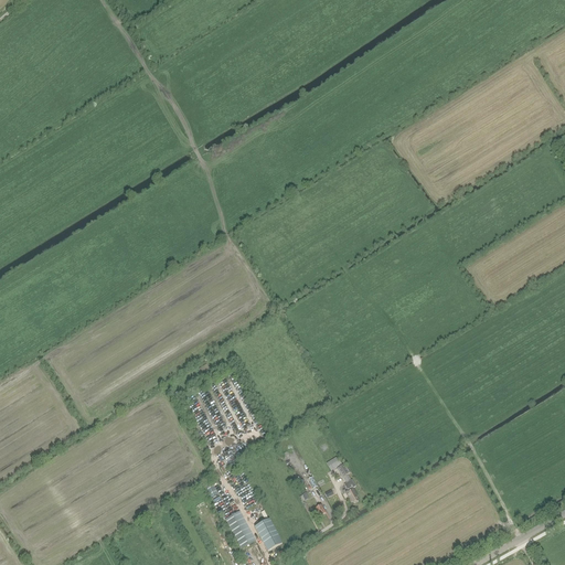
[(210,370),(206,364),(199,370),(201,374),(210,370)]
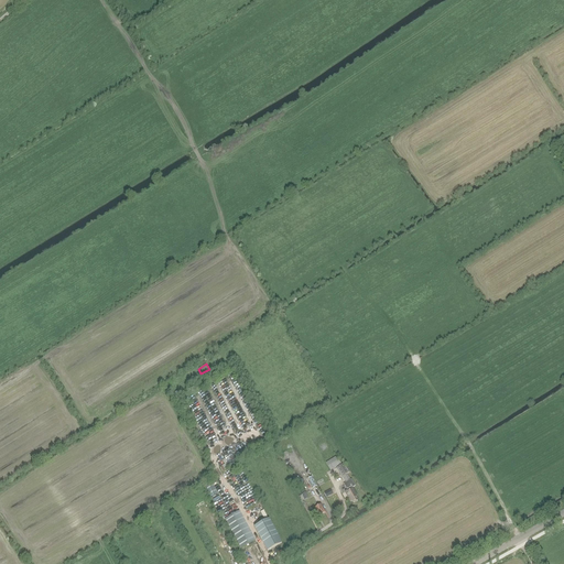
[(331,470),(342,464),(337,456),(326,463),(331,470)]
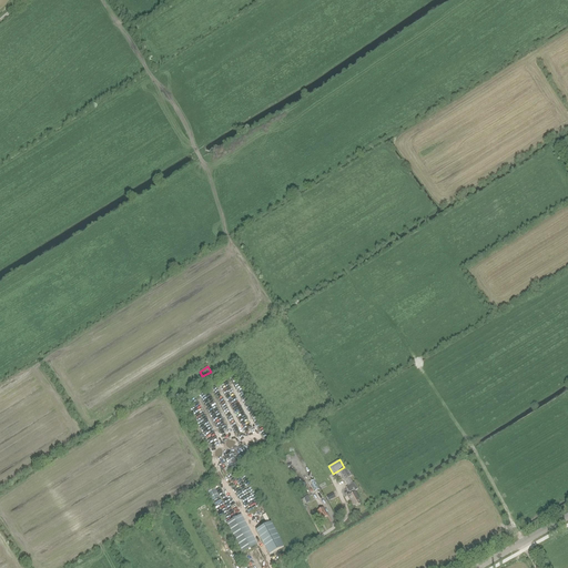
[(230,474),(226,467),(221,470),(224,476),(230,474)]
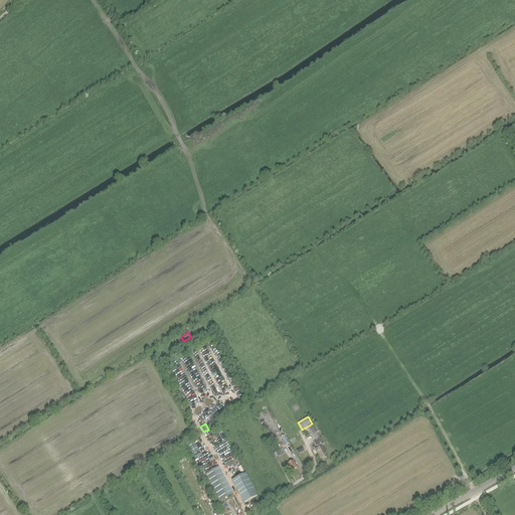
[(315,441),(320,439),(316,433),(319,432),(314,423),(307,427),(312,436),(315,441)]
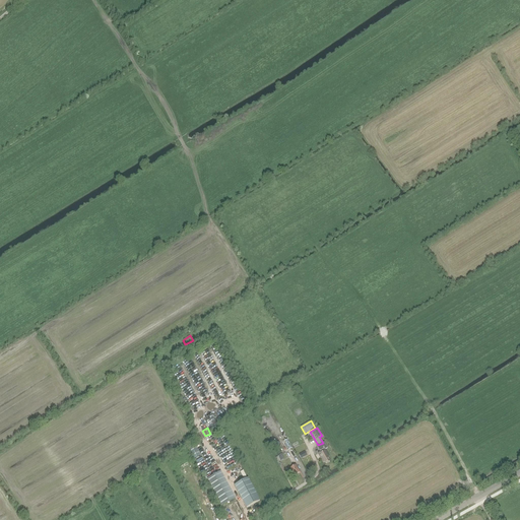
[(288,451),(293,449),(287,440),(283,442),(288,451)]
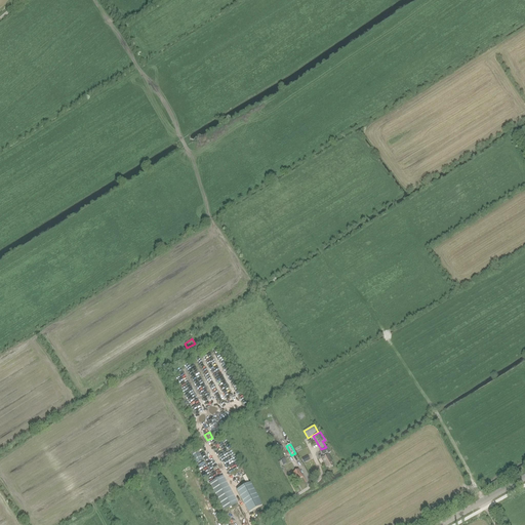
[(203,461),(197,450),(192,453),(197,463),(203,461)]
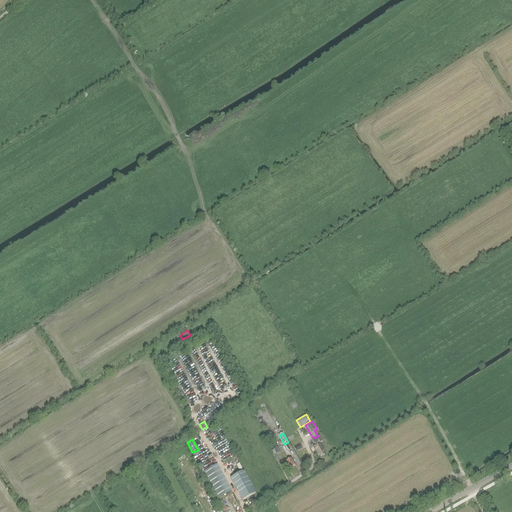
[(320,457),(325,454),(323,450),(324,450),(320,442),(313,446),(318,456),(320,455),(320,457)]
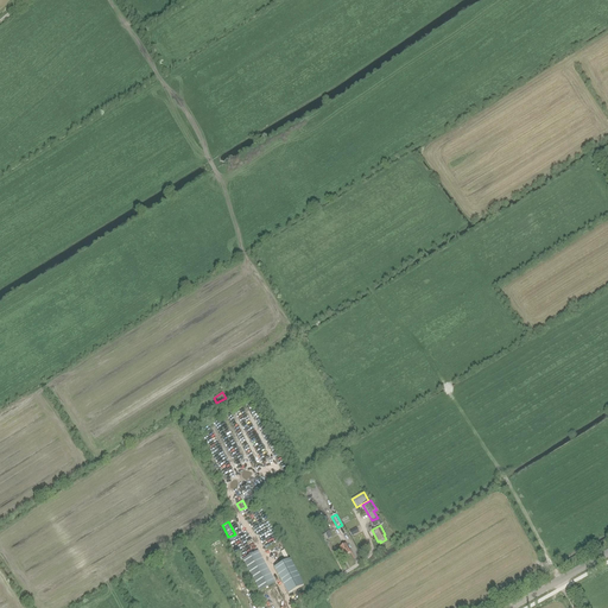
[(346,540),(342,542),(341,539),(336,542),(339,545),(337,545),(339,549),(340,548),(344,556),(350,552),(347,544),(346,540)]
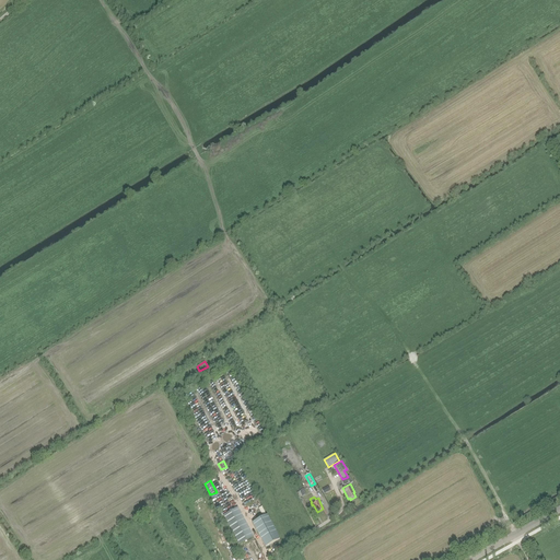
[(223,515),(238,545),(254,537),(238,508),(223,515)]
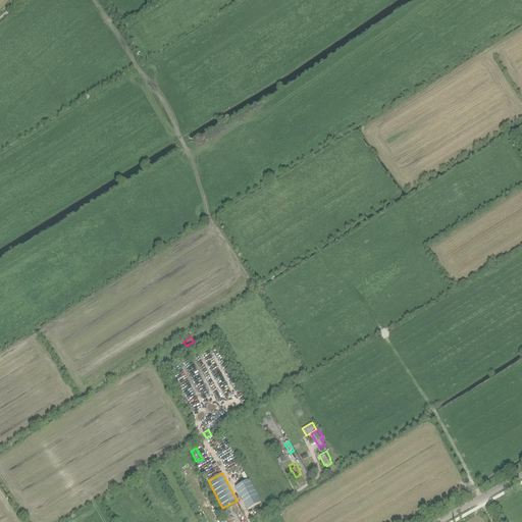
[(236,486),(248,510),(261,503),(249,479),(236,486)]
